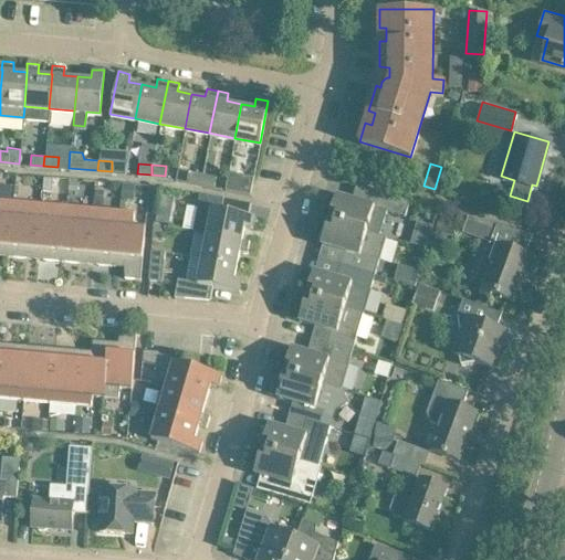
[(200,182),(201,171),(188,169),(186,179),(200,182)]
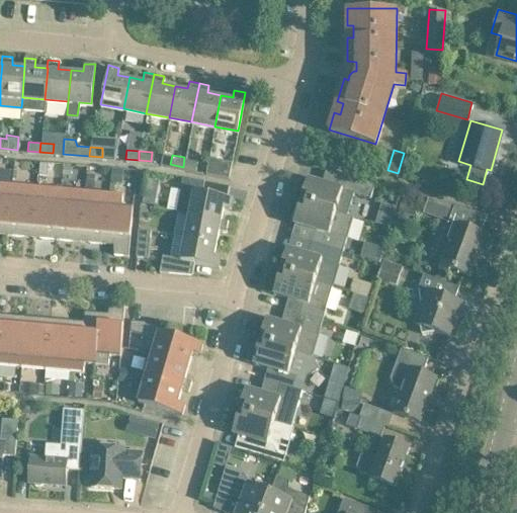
[(229,176),(232,160),(208,155),(205,171),(229,176)]
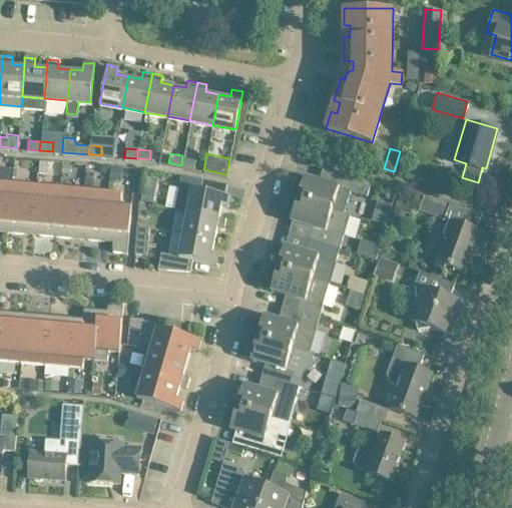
[(195,158),(182,155),(181,165),(193,167),(195,158)]
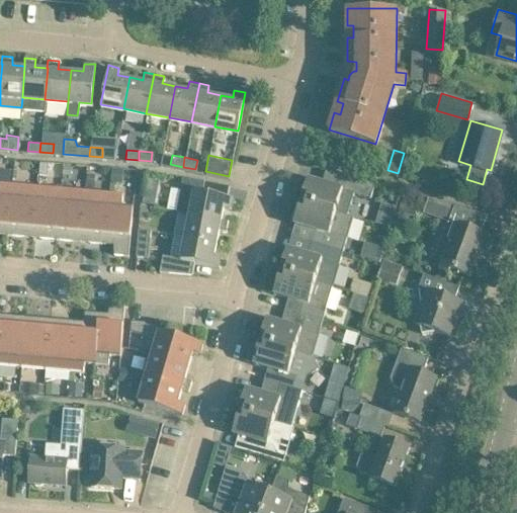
[(370,196),(374,181),(326,167),(325,169),(331,170),(327,182),(307,176),(300,198),(335,208),(340,194),(346,196),(347,189),(370,196)]
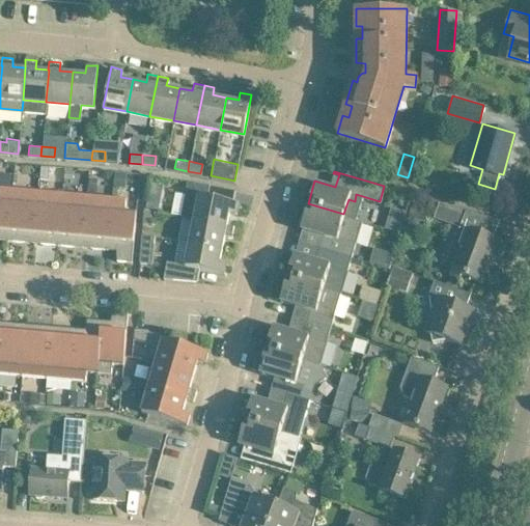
[(232,200),(234,188),(208,183),(187,178),(179,215),(194,217),(226,223),(228,211),(235,212),(239,201),(232,200)]
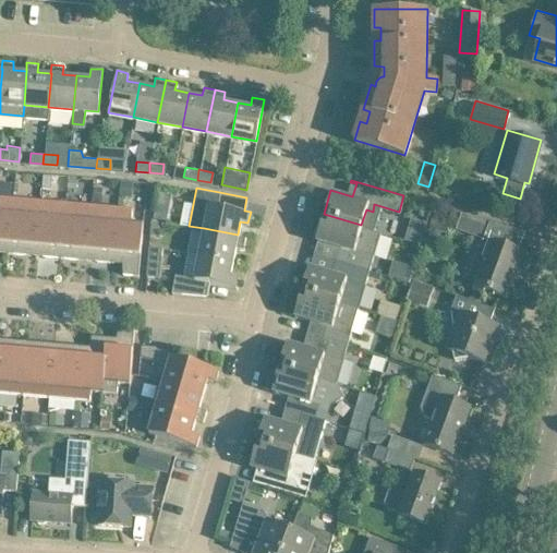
[(35,247),(39,199),(8,196),(3,244),(8,244),(8,251),(24,252),(26,247),(35,247)]
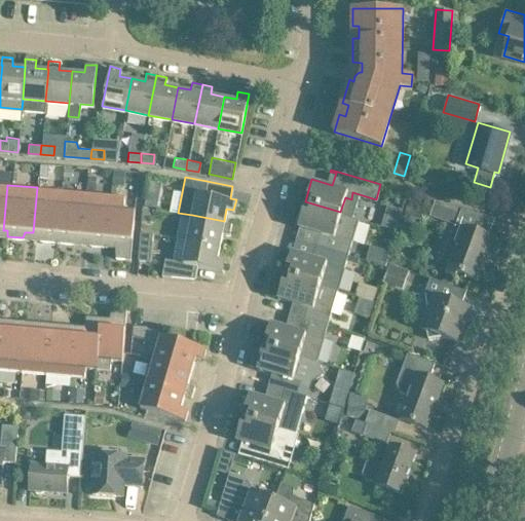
[(57,240),(61,189),(37,187),(33,232),(40,233),(41,239),(57,240)]
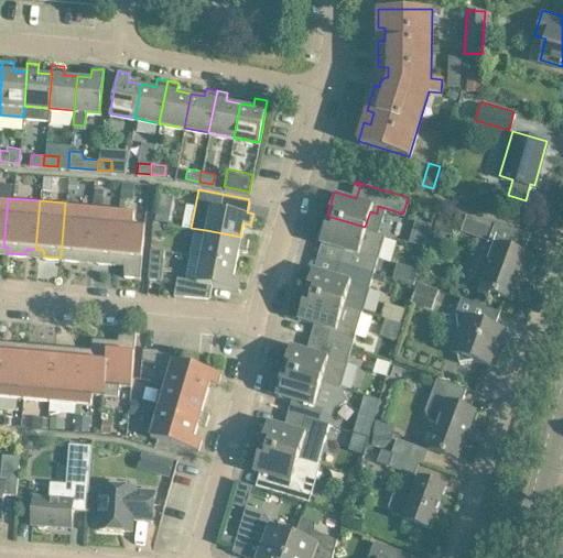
[(87,253),(91,205),(65,203),(61,258),(77,259),(79,253),(87,253)]
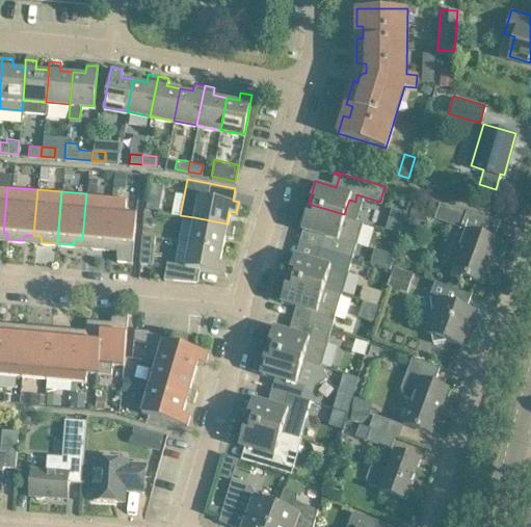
[(111,242),(115,196),(86,193),(82,239),(90,240),(91,246),(107,247),(108,242),(111,242)]
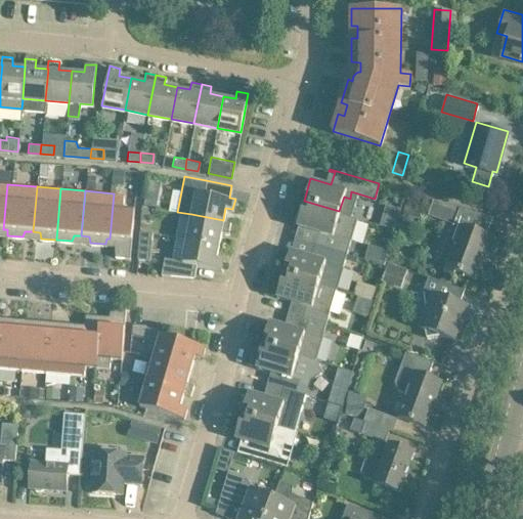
[(124,195),(114,193),(110,239),(114,239),(115,255),(129,256),(134,206),(123,205),(124,195)]
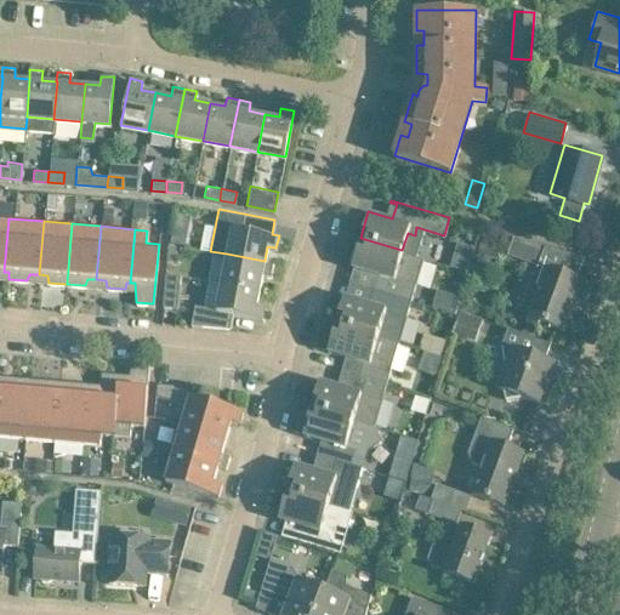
[(410,299),(422,257),(402,250),(360,238),(352,266),(376,273),(373,288),(410,299)]
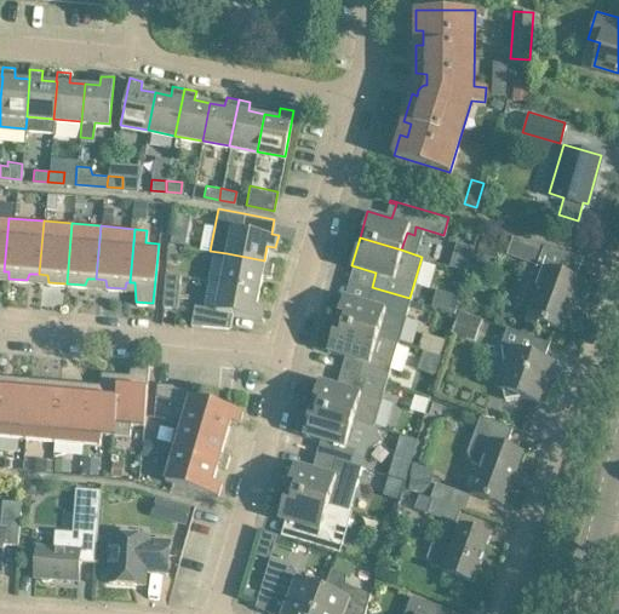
[(543,242),(543,244),(531,277),(539,281),(527,315),(562,327),(573,297),(577,298),(584,279),(575,275),(583,254),(543,242)]
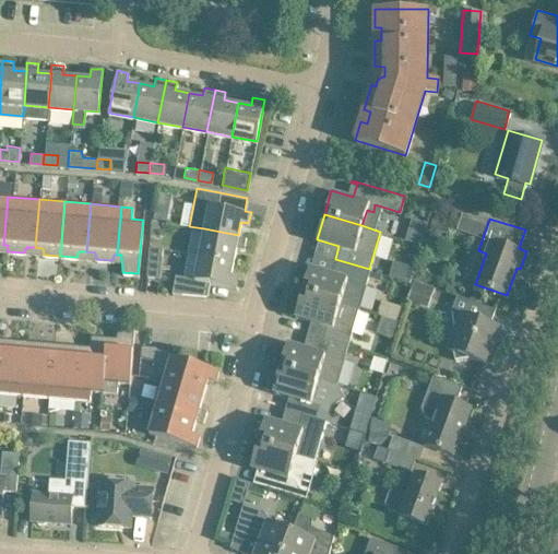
[(151,220),(150,234),(161,235),(162,221),(151,220)]
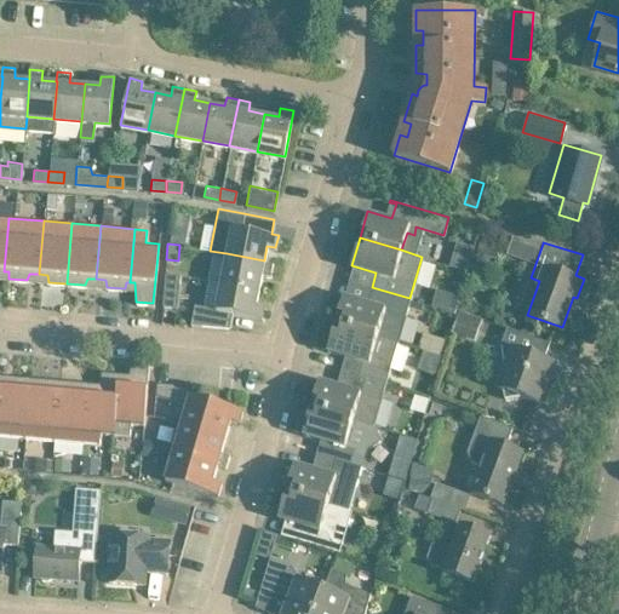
[(270,275),(273,263),(273,262),(264,260),(227,253),(221,281),(258,288),(262,273),(270,275)]
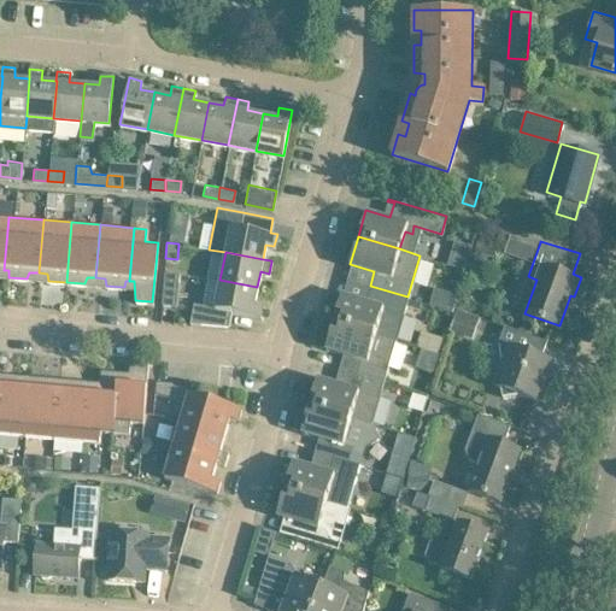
[(164,270),(162,303),(176,304),(179,271),(164,270)]
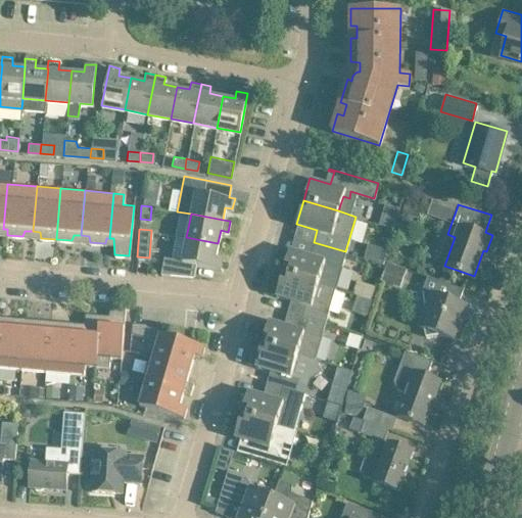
[(216,255),(218,243),(186,237),(182,260),(163,255),(160,273),(193,276),(196,263),(221,268),(223,257),(216,255)]
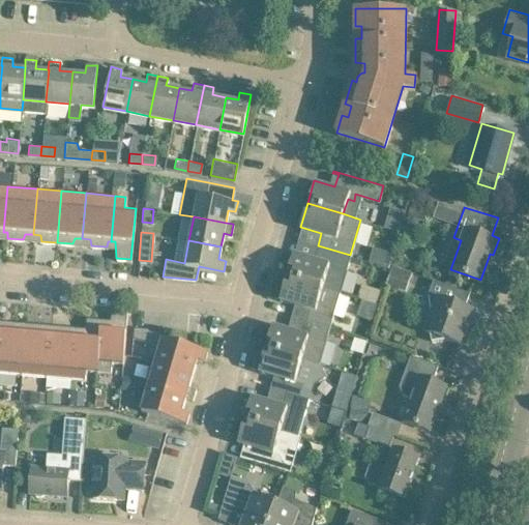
[(340,291),(350,255),(318,245),(314,258),(293,252),(286,275),(340,291)]
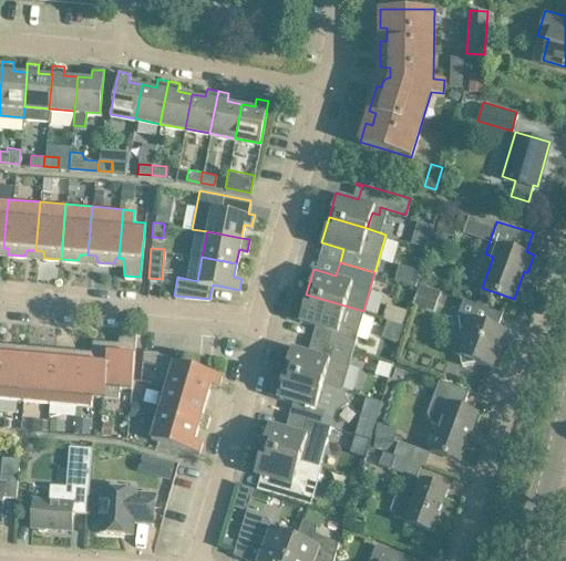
[(429,288),(423,305),(441,310),(446,292),(429,288)]
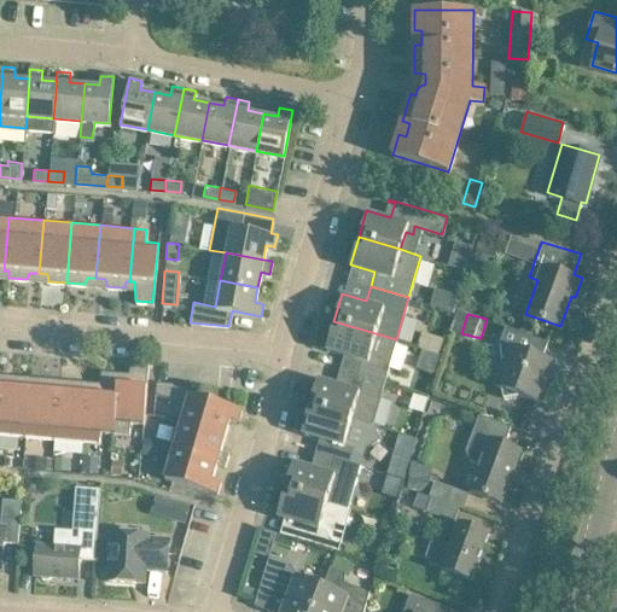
[(384,380),(396,339),(333,321),(326,348),(350,355),(345,369),(384,380)]
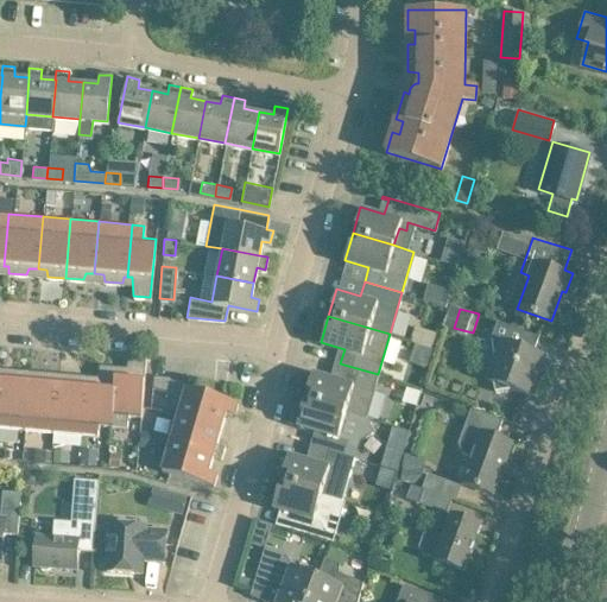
[(495,356),(488,376),(493,379),(494,390),(512,386),(529,392),(537,368),(538,368),(539,367),(538,366),(543,353),(533,349),(538,334),(497,318),(491,335),(492,336),(494,354),(494,356),(495,356)]
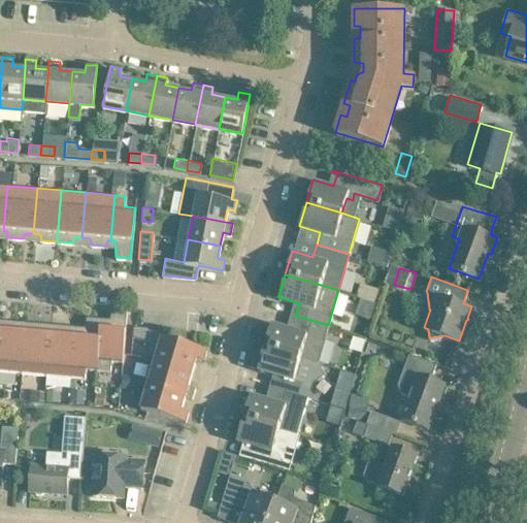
[(368,285),(363,299),(384,305),(388,291),(368,285)]
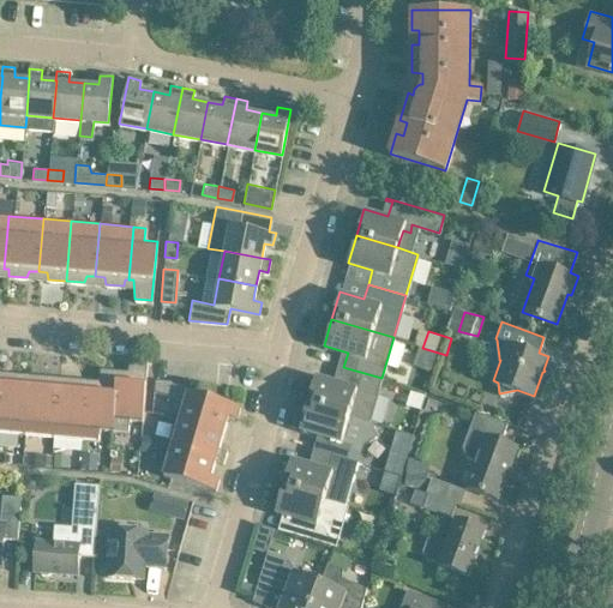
[(142,419),(145,377),(148,359),(130,357),(126,375),(121,375),(116,428),(128,429),(130,417),(142,419)]
